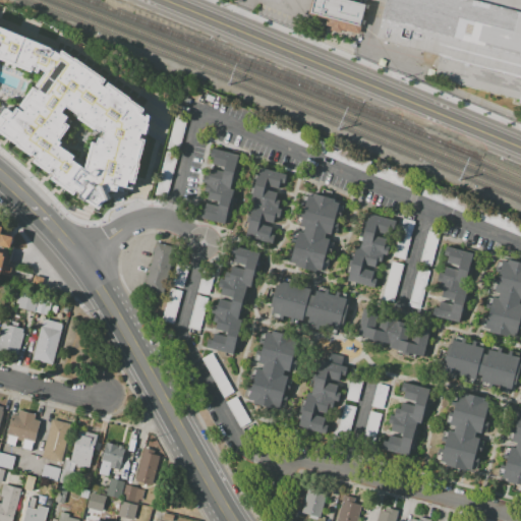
[(313,0),(342,0),(365,6),(357,37),(326,29),(329,17),(310,13),(313,0)]
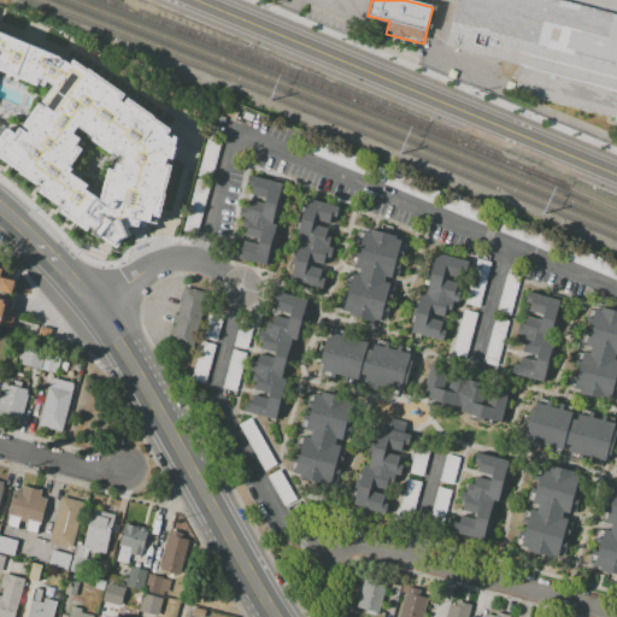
[(616,0),(458,0),(446,47),(521,68),(513,94),(616,121),(616,0)]
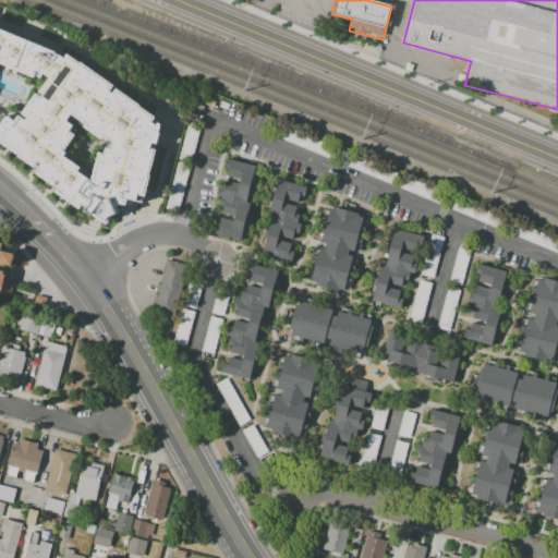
[(0,141),(0,149),(58,193),(52,197),(89,223),(104,232),(109,226),(119,222),(116,213),(129,207),(144,211),(165,128),(65,56),(0,29),(0,70),(45,86),(14,126),(9,123),(1,132),(5,134),(0,141)]
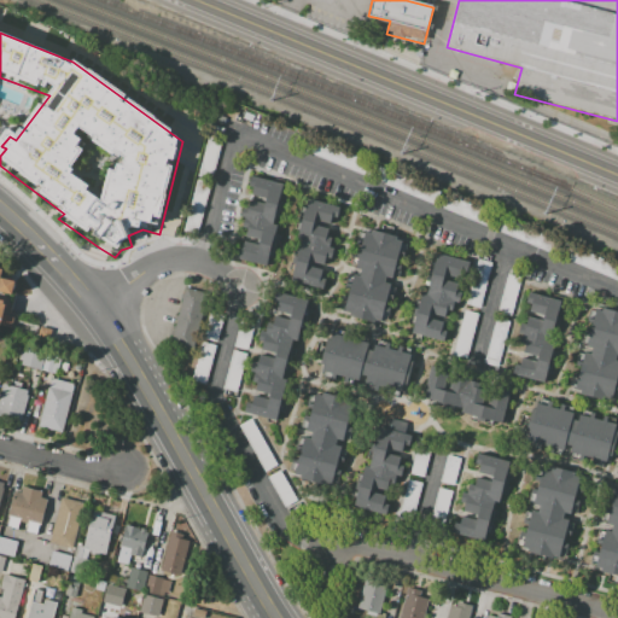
[(222,141),(211,180),(198,176),(209,138),(222,141)]
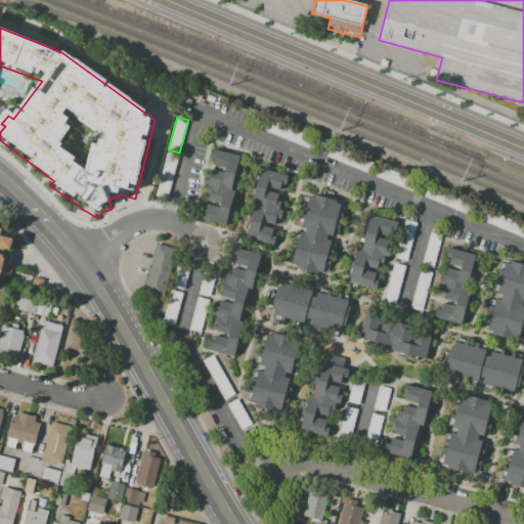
[(241,156),(236,170),(239,170),(235,184),(232,183),(231,188),(235,190),(233,199),(236,200),(232,216),(228,215),(225,225),(204,219),(210,194),(206,193),(208,185),(205,184),(208,173),(211,174),(215,159),(211,158),(214,147),(241,156)]
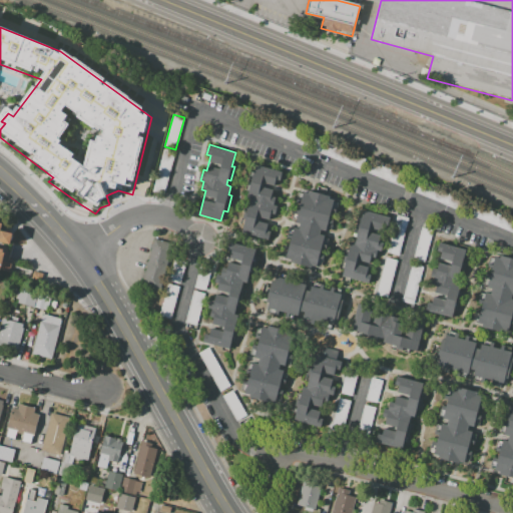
[(174,152),(163,193),(152,190),(163,149),(174,152)]
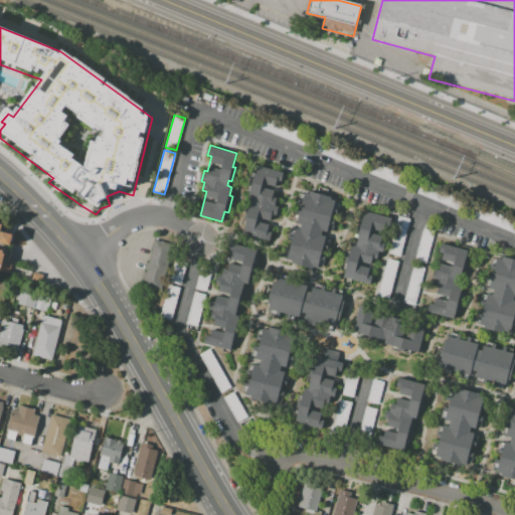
[(256,165),(283,172),(281,181),(277,180),(273,197),(276,198),(274,204),(279,205),(276,216),(271,215),(269,220),(259,217),(258,220),(269,223),(265,239),(241,233),(250,200),(247,199),(256,165)]
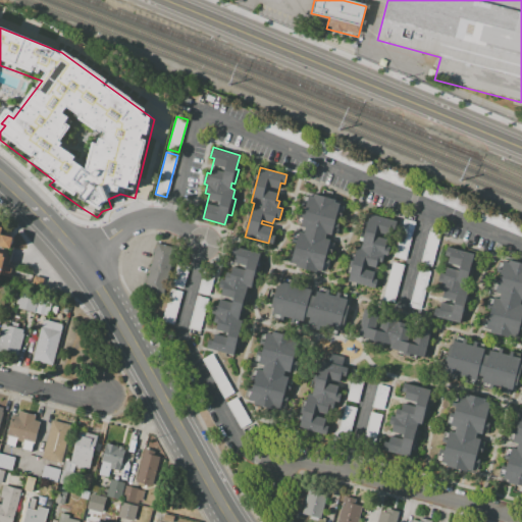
[(308,196),(313,197),(314,194),(321,196),(322,190),(332,193),(331,196),(329,196),(328,198),(335,200),(335,203),(344,205),(342,213),(337,212),(334,222),(340,223),(336,233),(331,232),(329,242),(335,243),(332,255),(327,254),(326,258),(328,259),(327,264),(323,263),(321,271),(316,269),(315,273),(298,268),(299,264),(290,262),(295,244),(288,242),(291,230),(298,232),(300,225),(295,224),(297,215),(302,216),(306,204),(301,203),(303,196),(308,197),(308,196)]
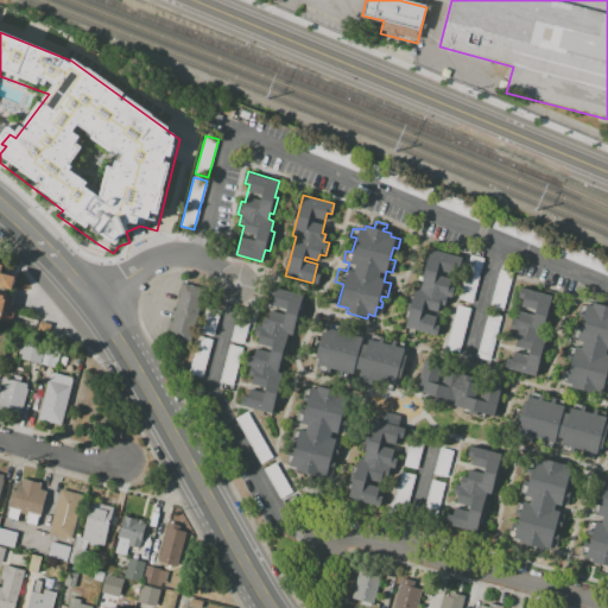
[(430,249),(458,258),(454,273),(439,270),(437,274),(453,279),(450,287),(453,289),(450,298),(448,297),(445,306),(441,305),(438,311),(423,308),(422,312),(437,317),(435,325),(439,327),(436,337),(405,328),(417,287),(419,287),(430,249)]
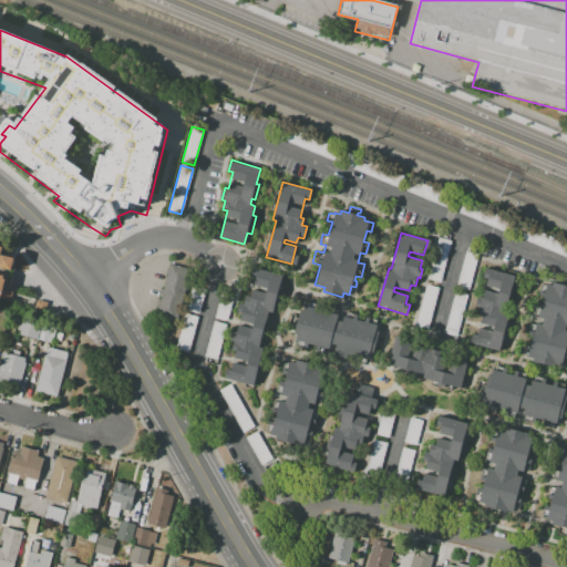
[(450,240),(439,282),(428,279),(439,238),(450,240)]
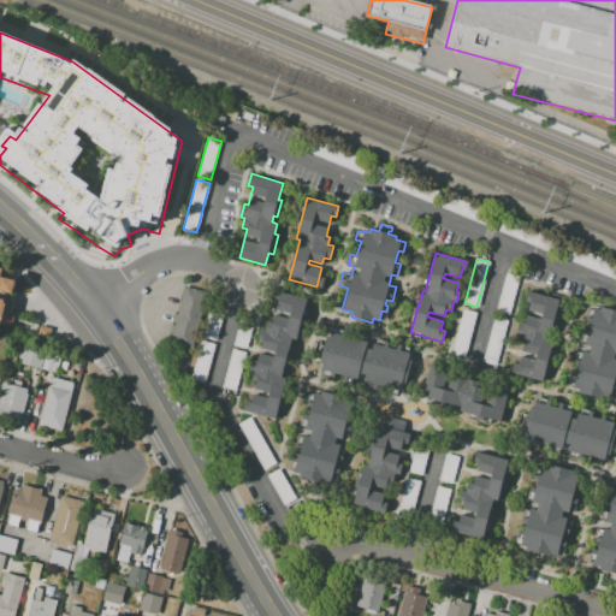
[(0,267),(4,268),(1,276),(16,280),(12,296),(0,292),(0,267)]
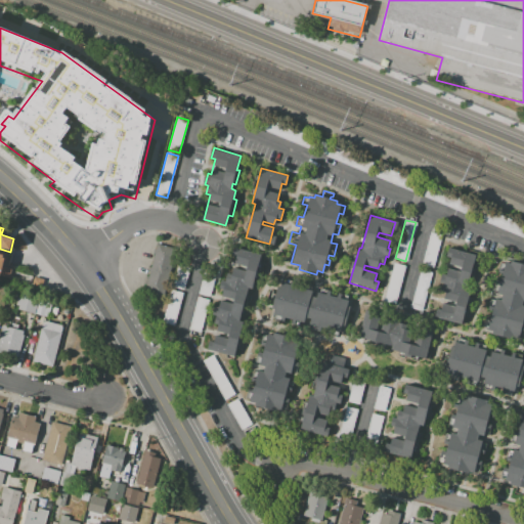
[(433,269),(421,266),(430,233),(442,236),(433,269)]
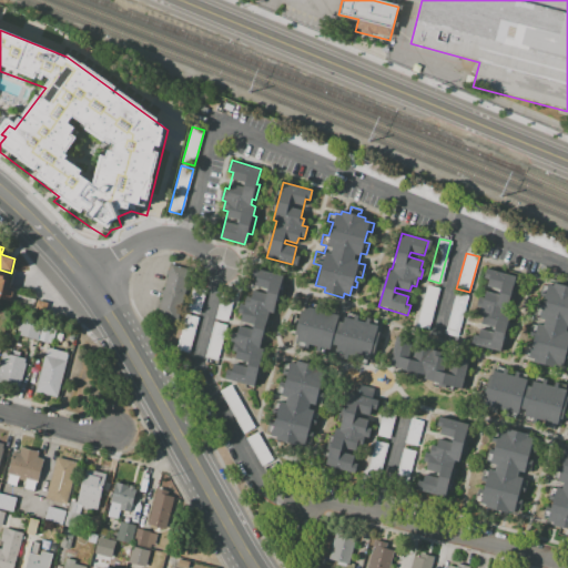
[(179,327),(154,321),(170,264),(194,271),(179,327)]
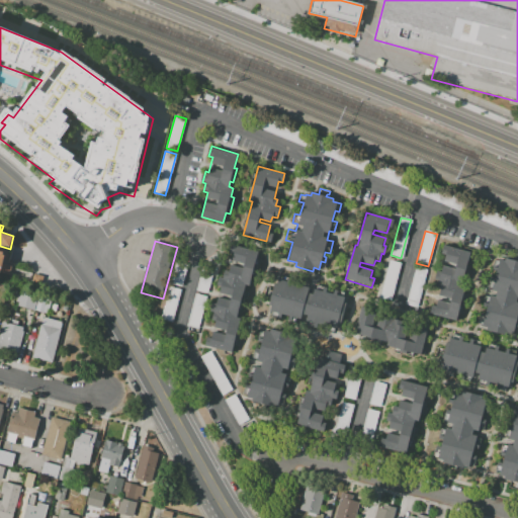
[(231,353),(205,346),(208,336),(211,337),(216,323),(210,322),(213,312),(209,311),(212,301),(216,303),(218,296),(222,297),(223,293),(219,292),(220,287),(217,286),(220,276),(223,277),(225,269),(229,270),(233,255),(230,255),(233,245),(259,251),(250,286),(246,285),(238,319),(240,319),(237,332),(240,332),(238,340),(235,339),(231,353)]
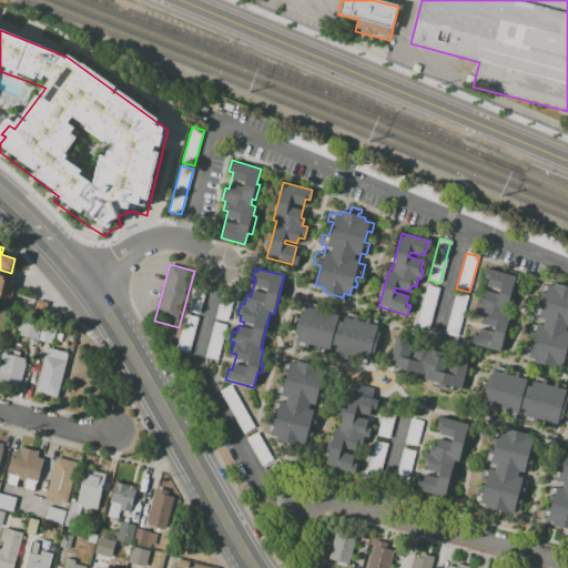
[(485,269),(519,277),(499,352),(475,345),(479,328),(489,331),(490,326),(480,323),(486,305),(480,304),(485,290),(495,293),(496,288),(486,286),(488,279),(483,277),(485,269)]
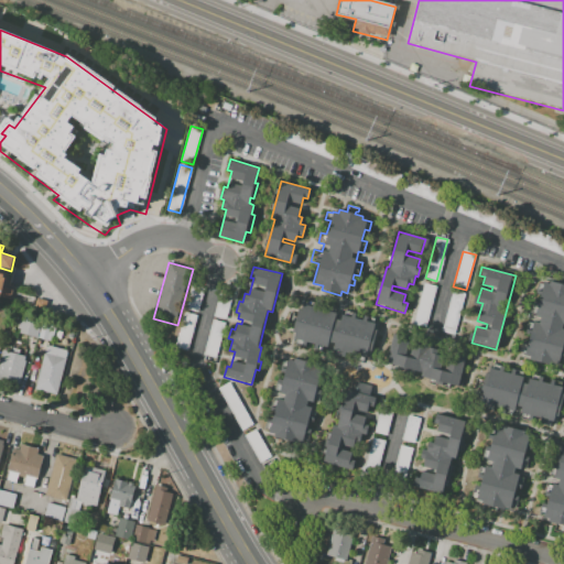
[(0,273),(6,275),(3,288),(12,290),(9,300),(0,296),(0,273)]
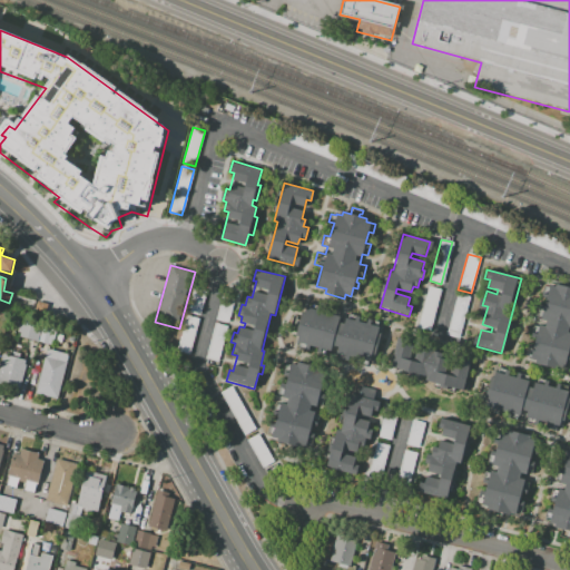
[(569,286),(569,327),(568,332),(569,332),(569,347),(567,359),(569,359),(569,367),(566,366),(563,371),(534,363),(536,361),(530,359),(539,324),(546,325),(547,321),(540,320),(541,317),(536,316),(539,307),(543,308),(550,285),(556,287),(557,283),(569,286)]
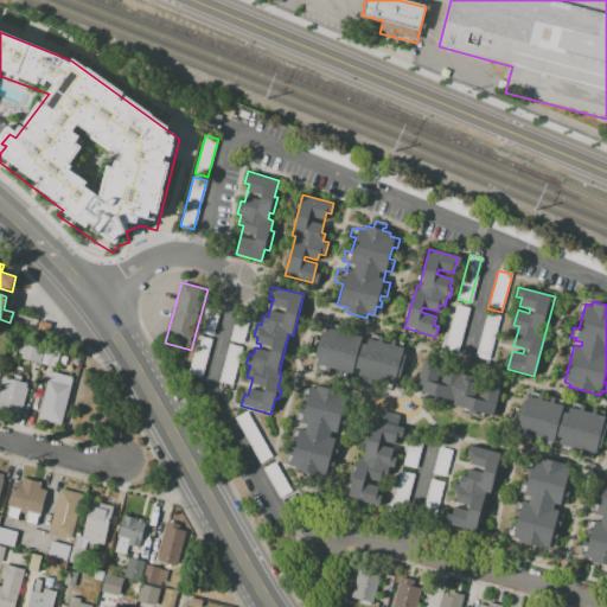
[(457,304),(470,307),(457,352),(443,349),(457,304)]
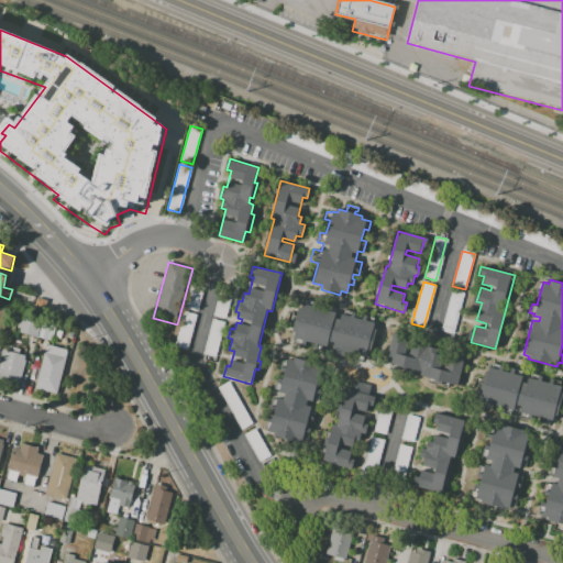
[(186,308),(191,287),(203,289),(197,311),(186,308)]
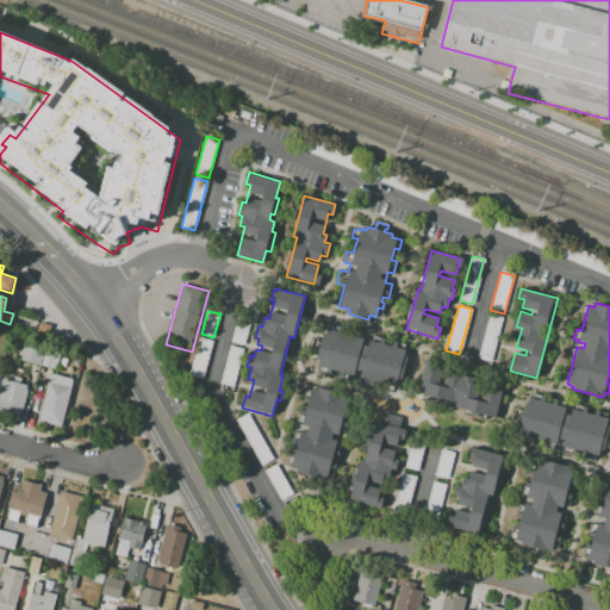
[(231,343),(240,311),(254,315),(244,347),(231,343)]
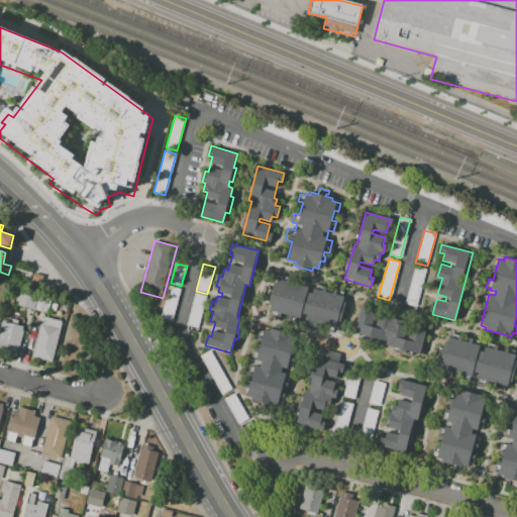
[(404,304),(414,266),(426,270),(416,308),(404,304)]
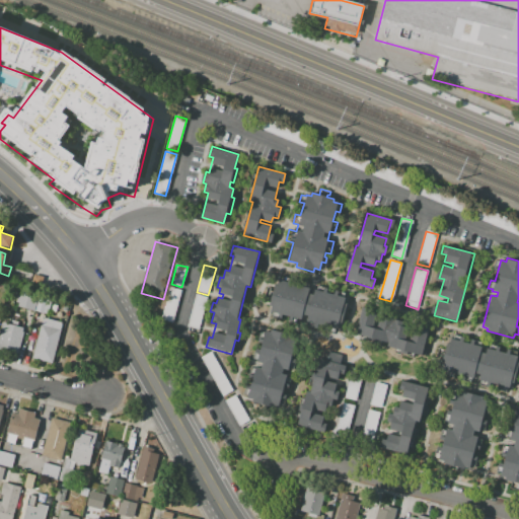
[(33,275),(44,277),(42,287),(31,285),(33,275)]
